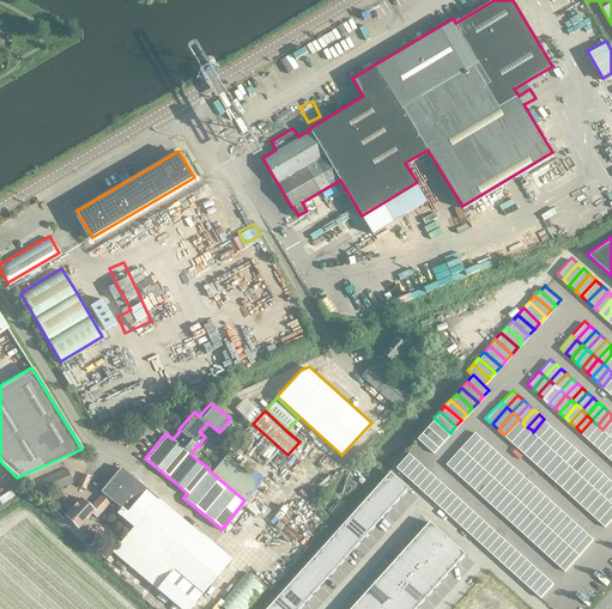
[(434,418),(428,425),(444,439),(450,433),(434,418)]
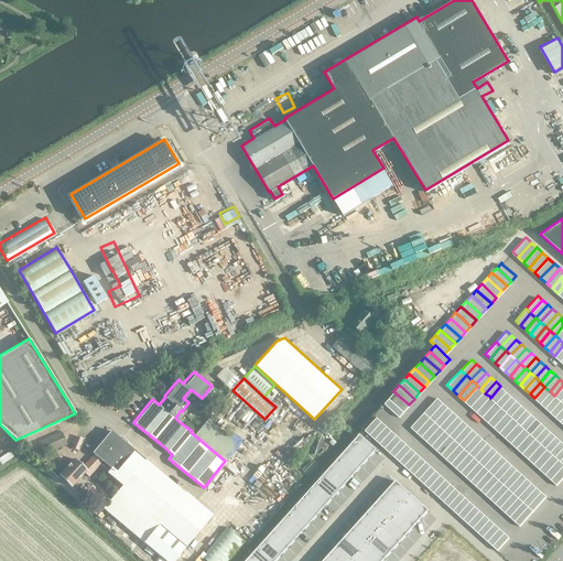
[(477,386),(464,400),(469,406),(483,391),(480,389),(477,386)]
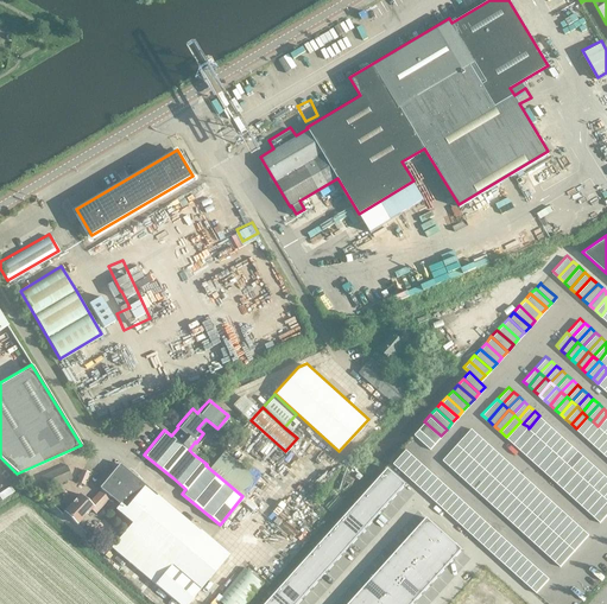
[(539,415),(529,428),(533,432),(533,433),(545,420),(539,415)]
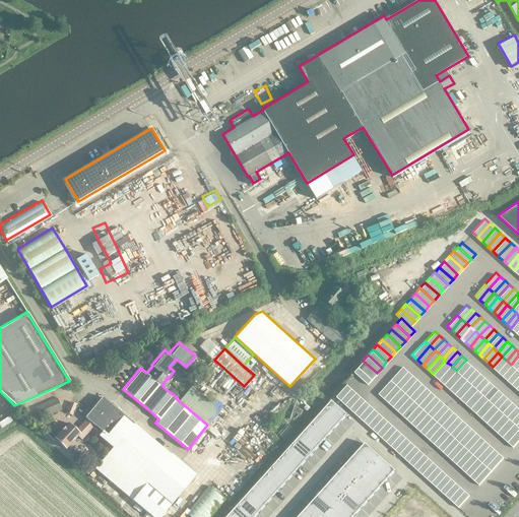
[(507,361),(502,357),(493,367),(497,371),(507,361)]
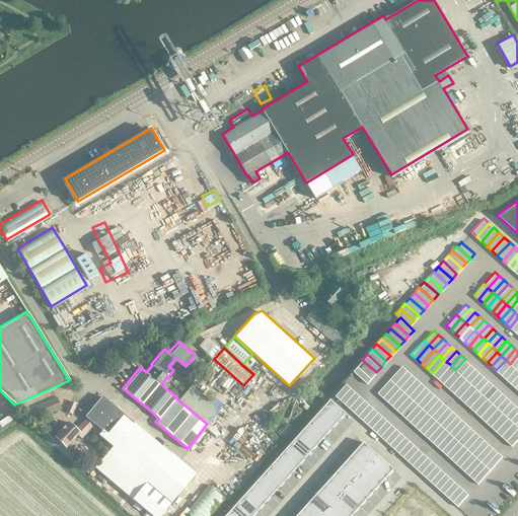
[(465,359),(455,370),(460,374),(469,363),(465,359)]
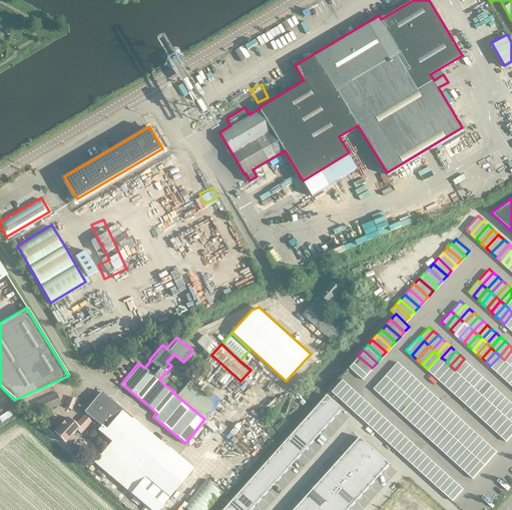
[(358,356),(354,361),(367,373),(372,368),(358,356)]
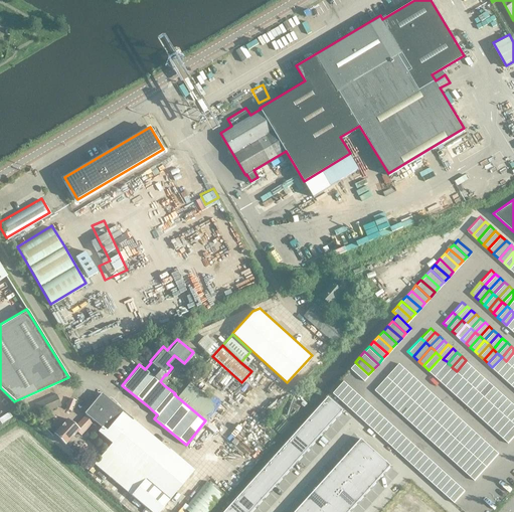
[(441,357),(429,370),(434,375),(447,361),(443,359),(441,357)]
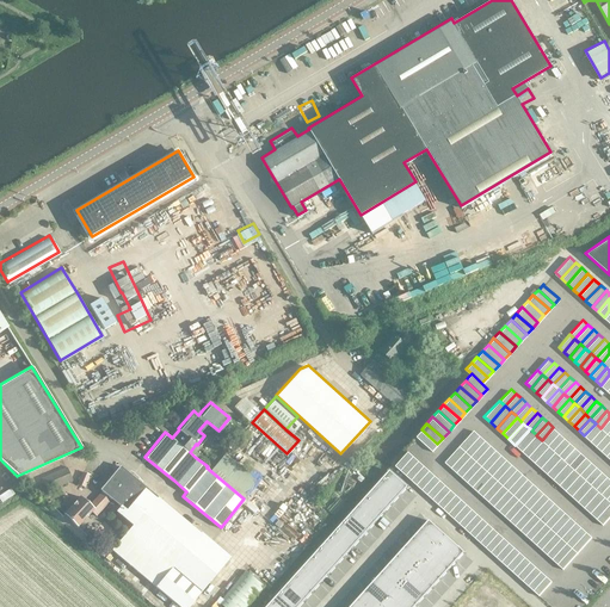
[(601,428),(596,423),(584,435),(590,440),(601,428)]
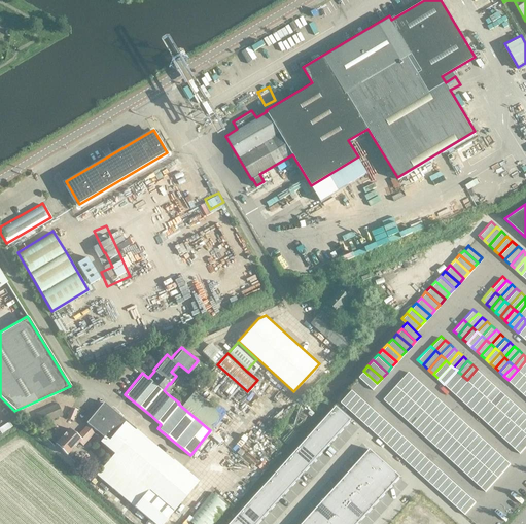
[(477,369),(467,380),(471,384),(482,373),(477,369)]
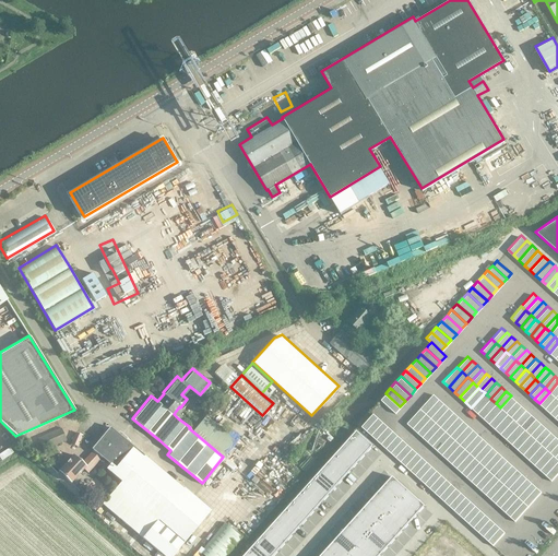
[(432,392),(419,407),(425,413),(438,398),(432,392)]
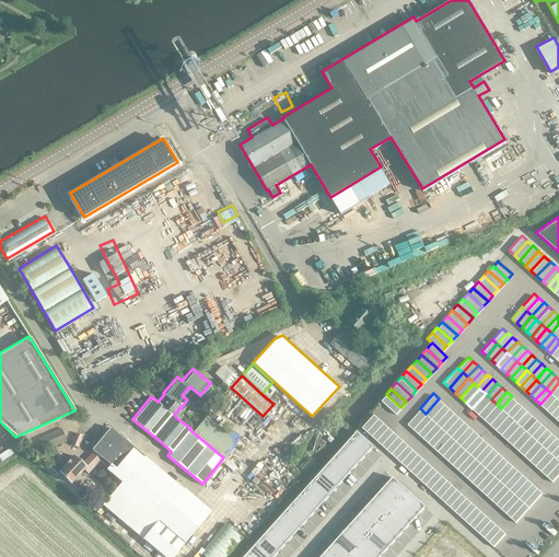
[(486,393),(472,408),(478,413),(491,398),(487,395),(486,393)]
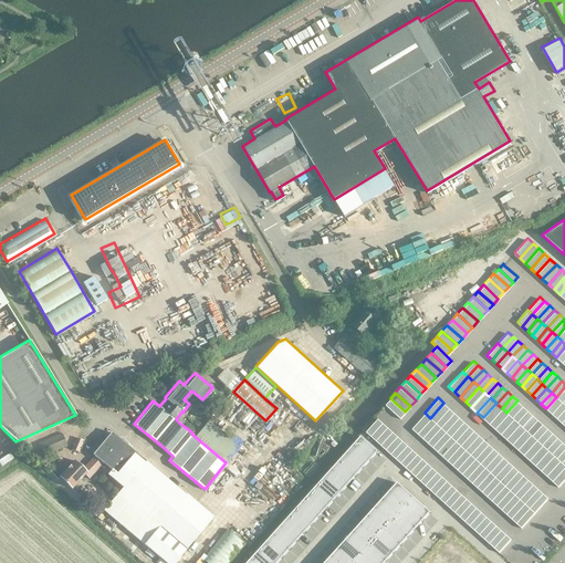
[(562,402),(556,397),(546,408),(551,413),(562,402)]
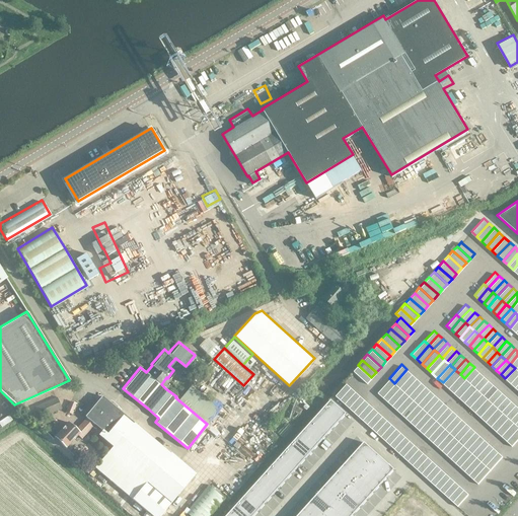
[(358,365),(353,370),(367,382),(371,377),(358,365)]
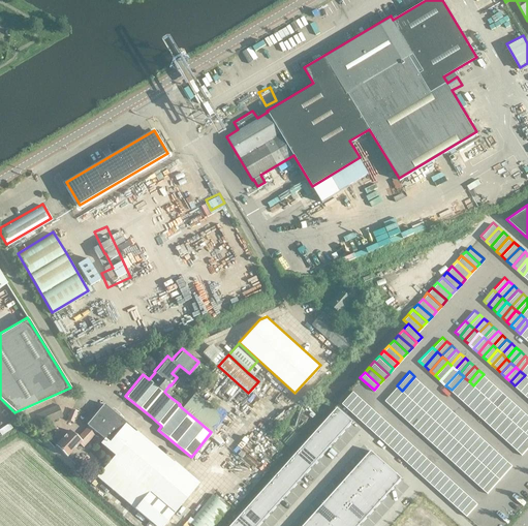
[(484,374),(473,385),(474,385),(478,390),(488,378),(484,374)]
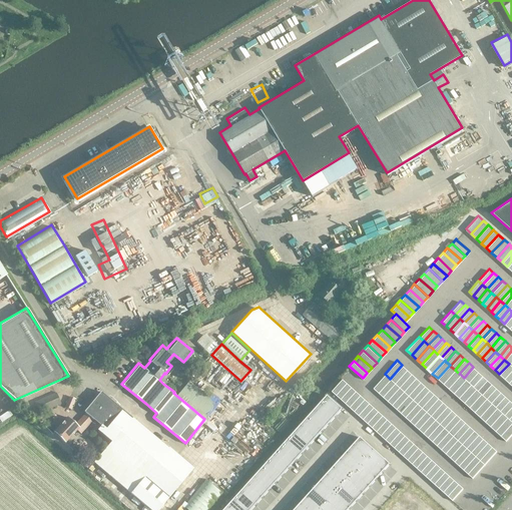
[(511,369),(511,366),(509,364),(499,374),(504,378),(511,369)]
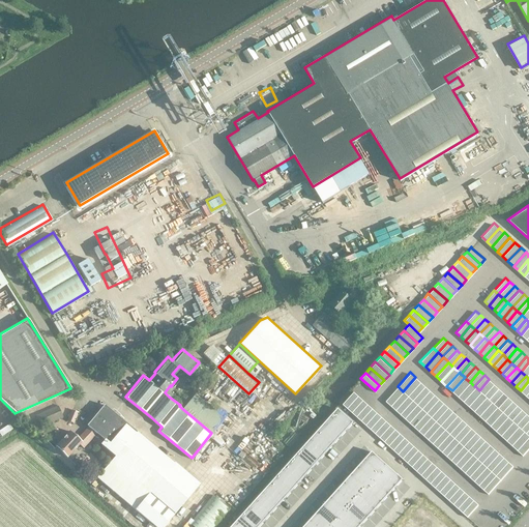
[(415,377),(403,391),(408,396),(420,381),(415,377)]
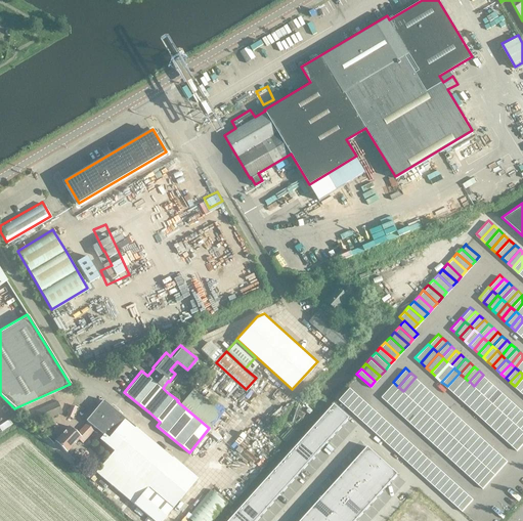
[(460,373),(447,386),(452,391),(465,378),(460,374),(460,373)]
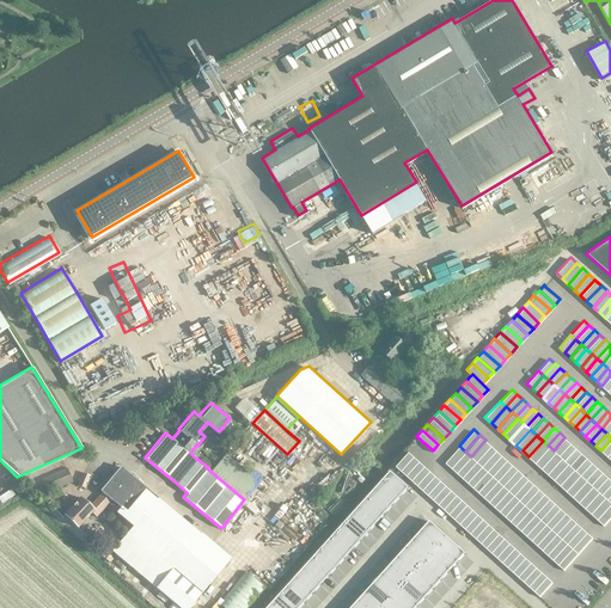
[(249,444),(238,436),(228,447),(239,456),(249,444)]
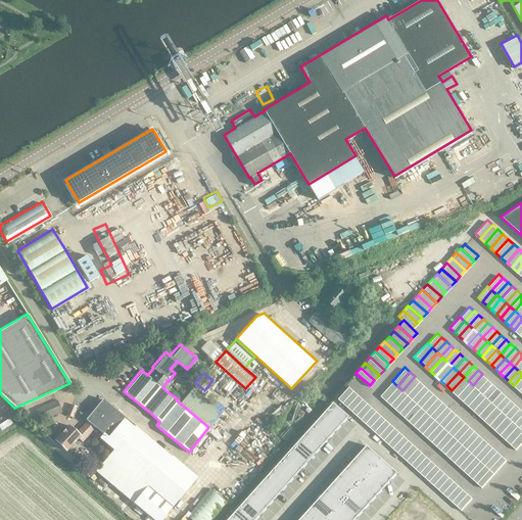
[(482,374),(473,385),(474,386),(477,389),(487,378),(482,374)]
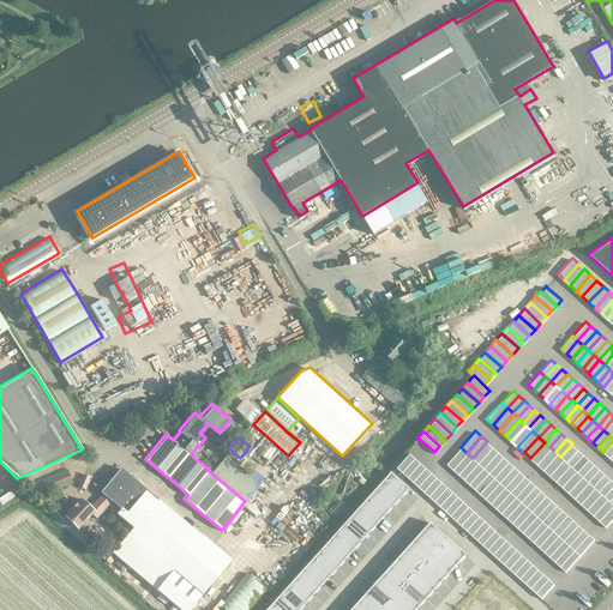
[(487,441),(473,458),(478,463),(492,446),(487,441)]
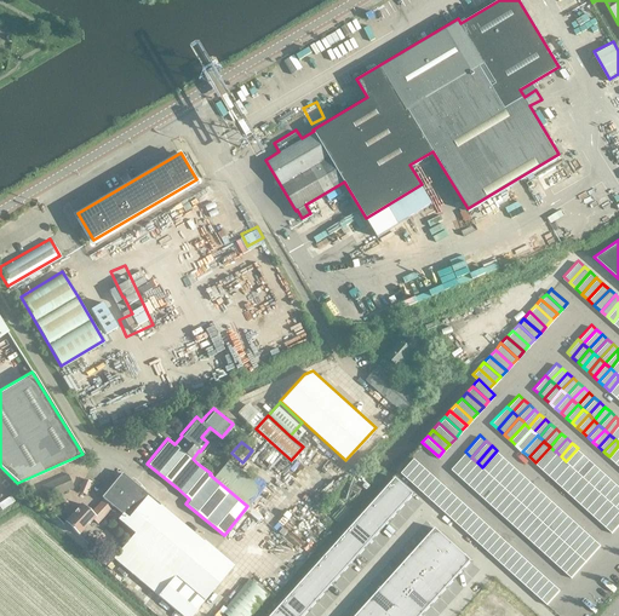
[(550,447),(536,462),(542,468),(556,452),(555,452),(550,447)]
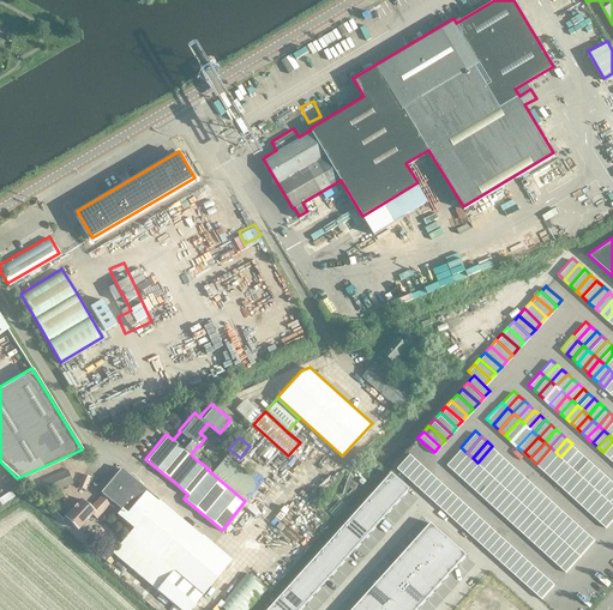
[(572,444),(560,457),(563,459),(566,461),(577,448),(572,444)]
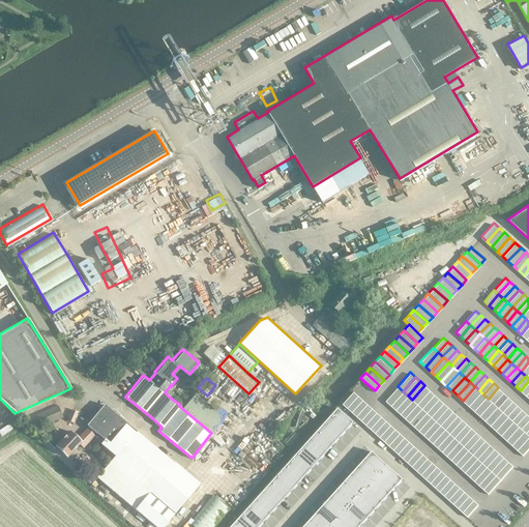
[(424,385),(412,400),(417,404),(430,389),(424,385)]
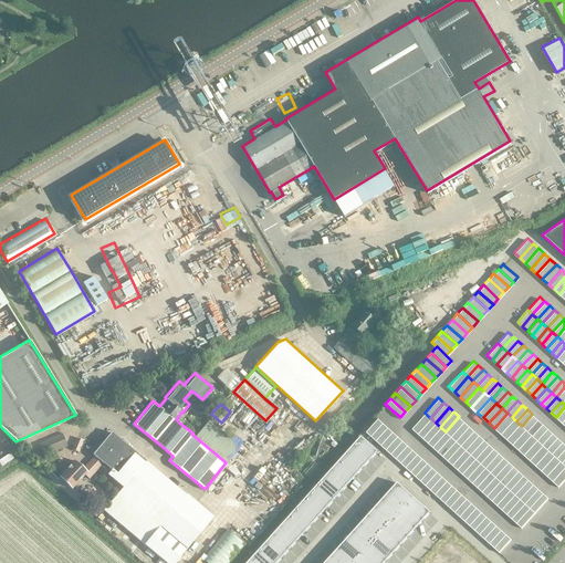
[(425,413),(411,427),(417,433),(430,418),(425,413)]
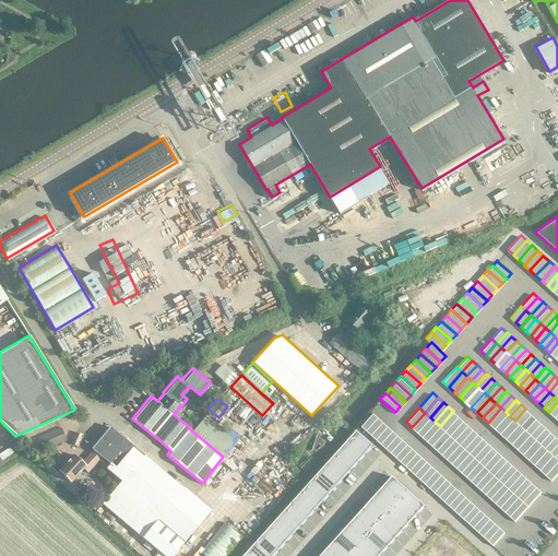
[(501,407),(488,423),(494,427),(507,413),(506,412),(501,407)]
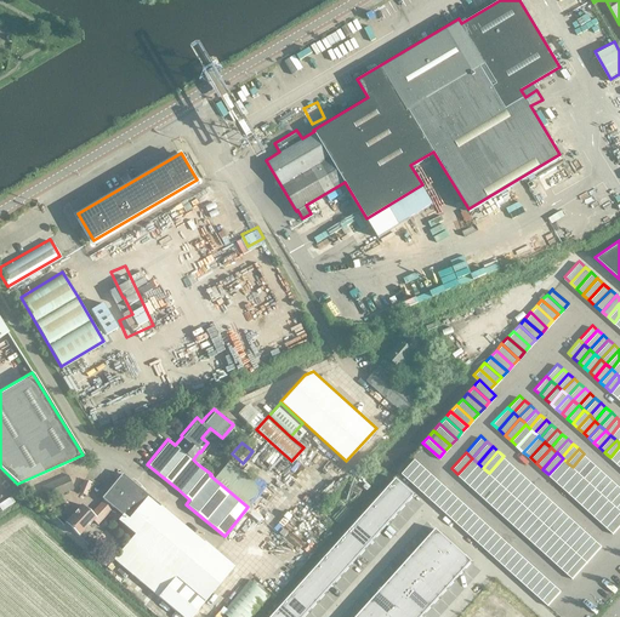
[(584,453),(573,467),(576,470),(578,472),(590,458),(584,453)]
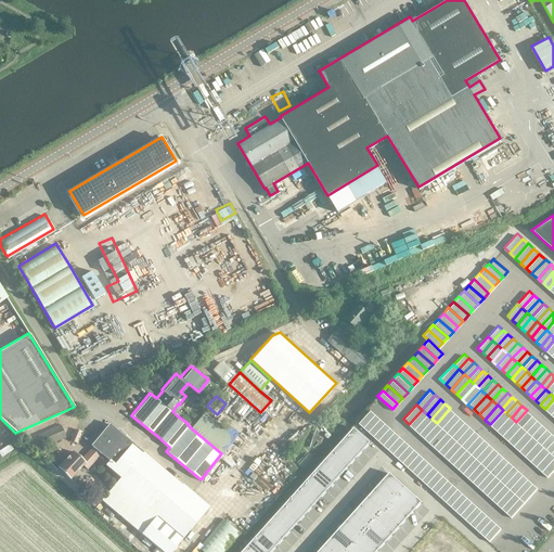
[(450,408),(437,423),(441,427),(454,412),(450,408)]
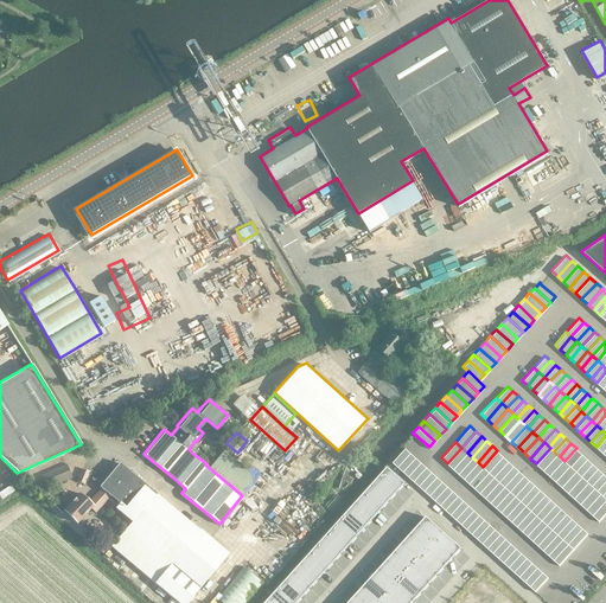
[(404,447),(391,461),(397,466),(409,451),(404,447)]
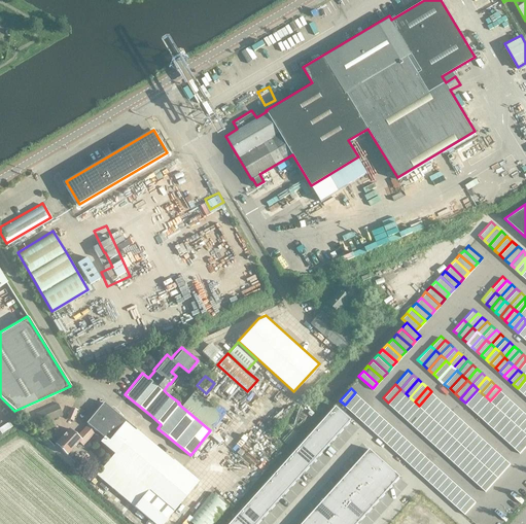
[(400,389),(388,403),(393,407),(406,393),(400,389)]
